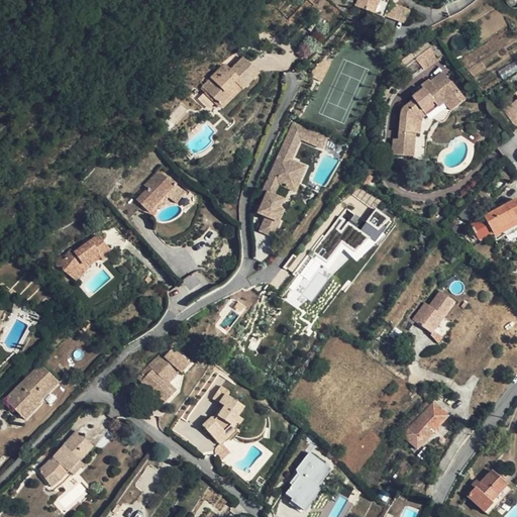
[(387,20),(392,6),(389,4),(382,1),(379,0),(378,0),(357,0),(354,7),(374,15),(387,20)]
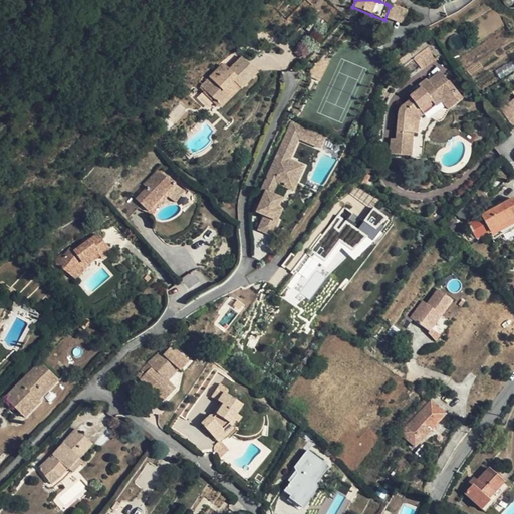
[(436,58),(428,48),(415,58),(422,68),(436,58)]
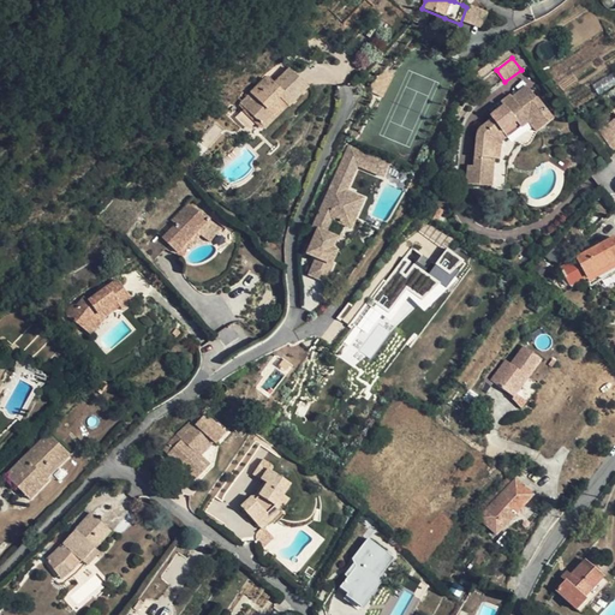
[(531,61),(526,65),(531,72),(537,69),(531,61)]
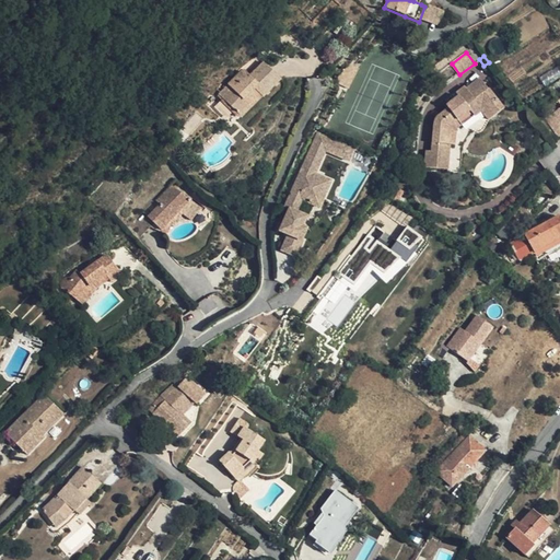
[(254,89),(260,95),(261,96),(280,79),(265,61),(248,77),(242,71),(228,84),(232,89),(223,98),(240,116),(249,106),(243,100),(254,89)]
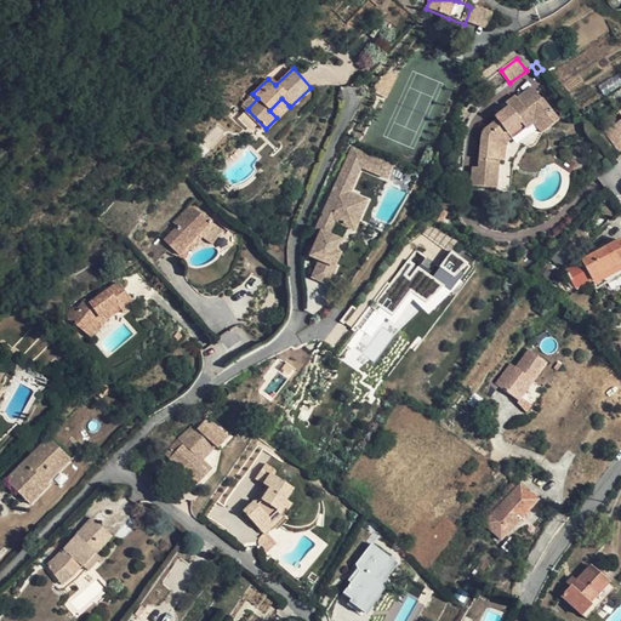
[(531,86),(517,97),(518,98),(510,106),(495,117),(496,119),(482,131),(478,166),(472,166),(471,184),(496,187),(499,159),(503,160),(506,143),(533,123),(541,132),(557,120),(531,86)]
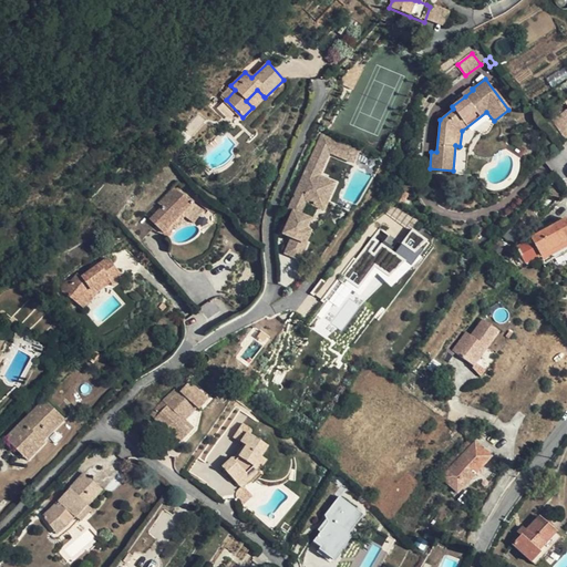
[(462,93),(465,96),(473,90),(472,89),(471,86),(462,93)]
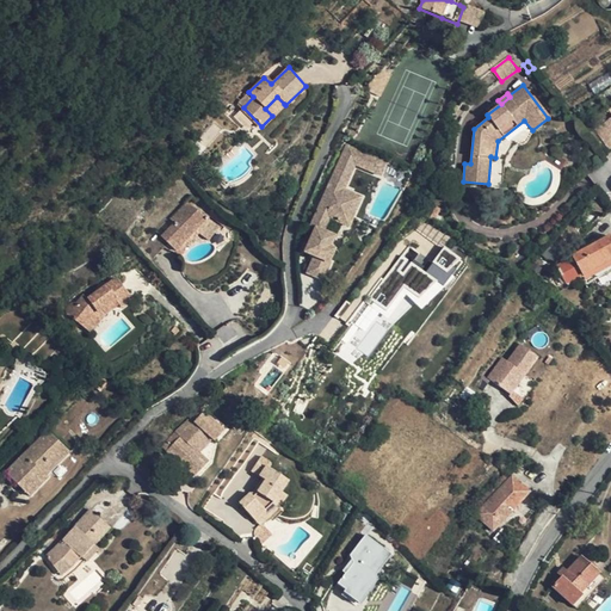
[(272,116),(284,104),(277,97),(265,109),(272,116)]
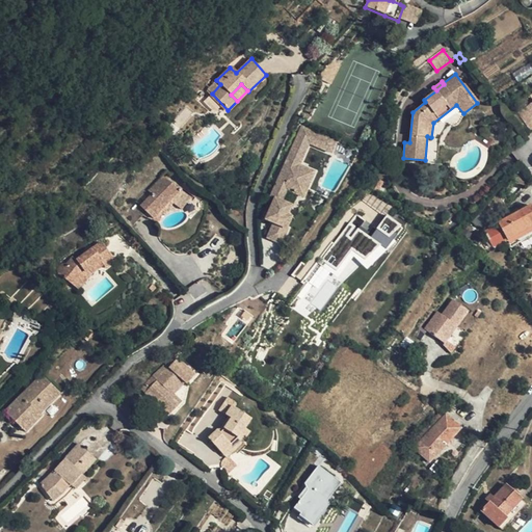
[(315,144),(325,135),(302,125),(280,175),(302,155),(308,142),(315,144)]
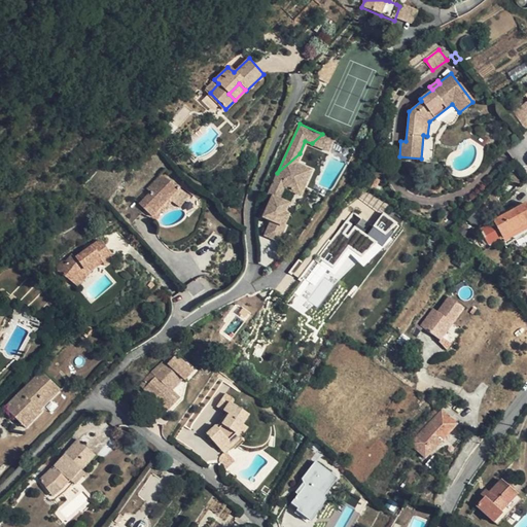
[(322,134),(312,143),(319,146),(330,137),(322,134)]
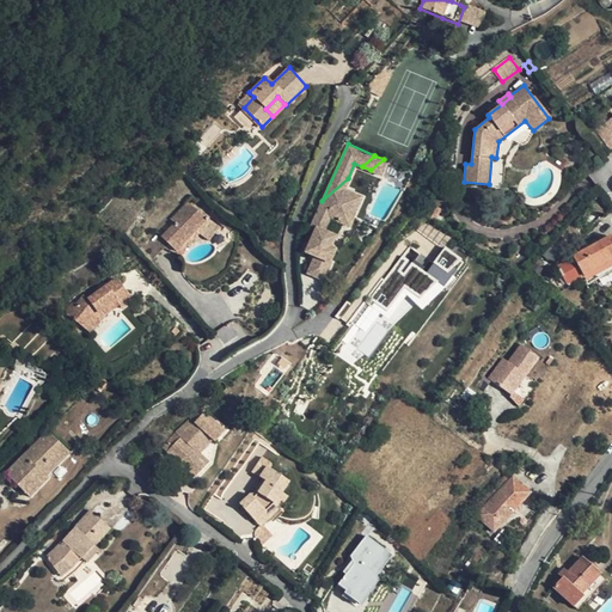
[(384,159),(371,170),(380,173),(386,160),(384,159)]
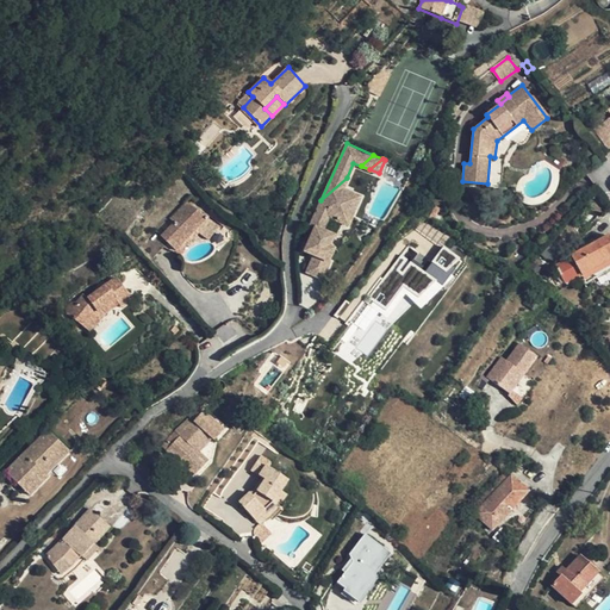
[(347,178),(321,200),(316,213),(319,215),(329,206),(346,191),(342,188),(347,178)]
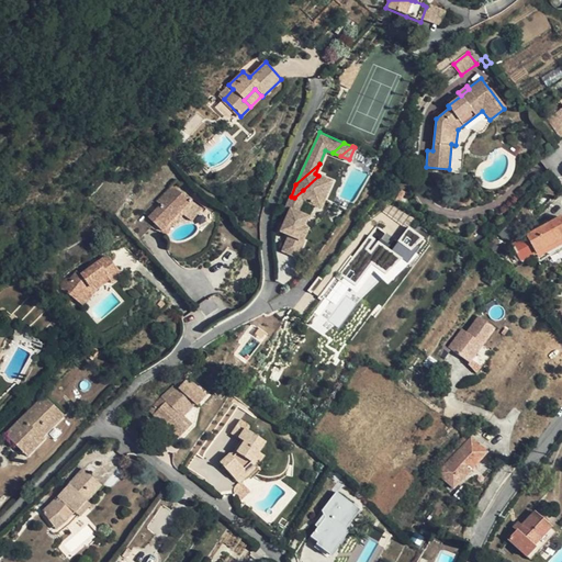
[(282,251),(290,256),(296,259),(304,243),(300,240),(310,217),(300,213),(304,201),(322,208),(328,191),(319,189),(324,178),(318,176),(303,190),(294,198),(295,198),(281,233),(289,236),(282,251)]
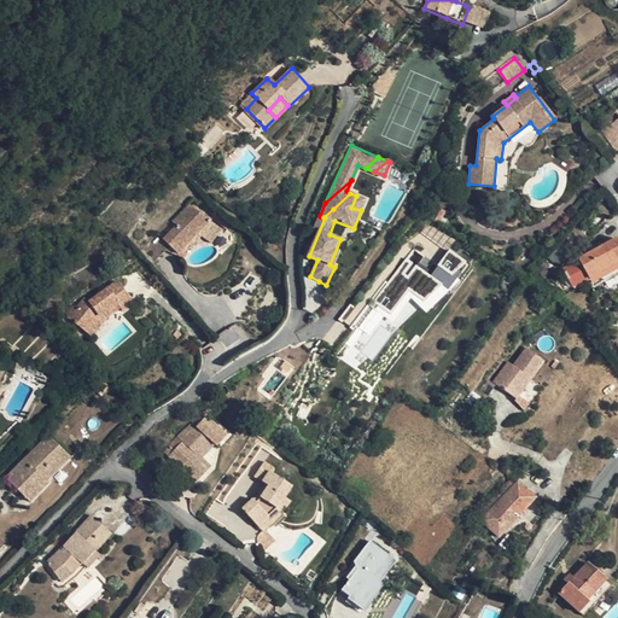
[(367,199),(356,196),(351,208),(361,210),(367,199)]
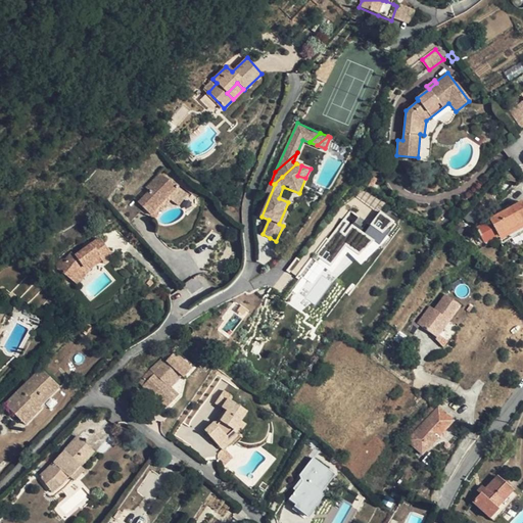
[(144,208),(150,215),(177,187),(158,174),(146,187),(149,190),(126,214),(132,220),(144,208)]
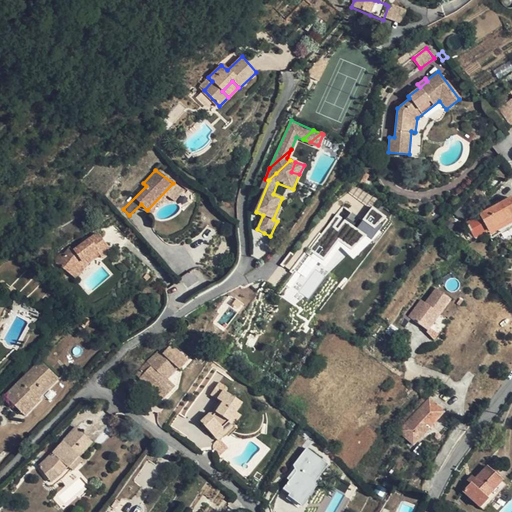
[(360,170),(355,180),(364,184),(368,175),(360,170)]
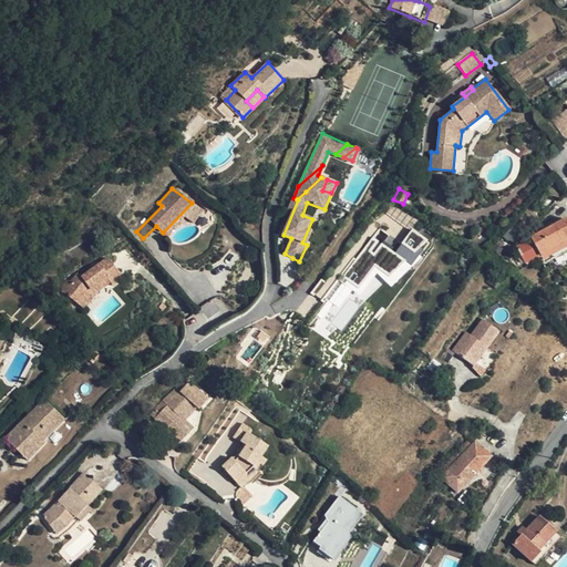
[(204,212),(192,203),(163,233),(165,235),(184,216),(194,223),(204,212)]
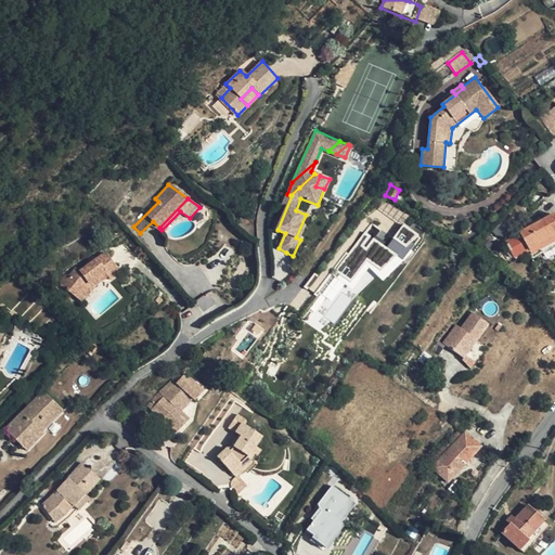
[(312,218),(318,205),(300,198),(296,210),(306,215),(312,218)]
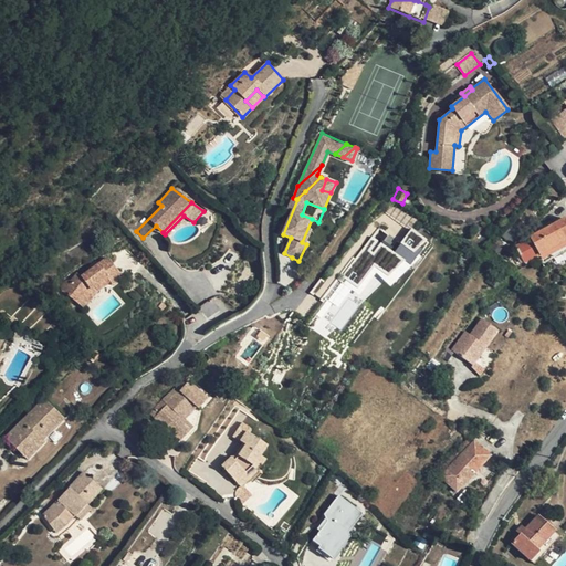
[(565,218),(528,238),(538,257),(542,254),(545,261),(565,249),(565,218)]
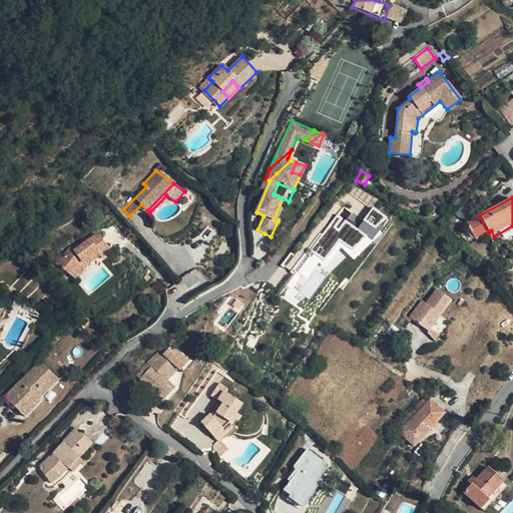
[(465,220),(472,211),(465,205),(457,213),(465,220)]
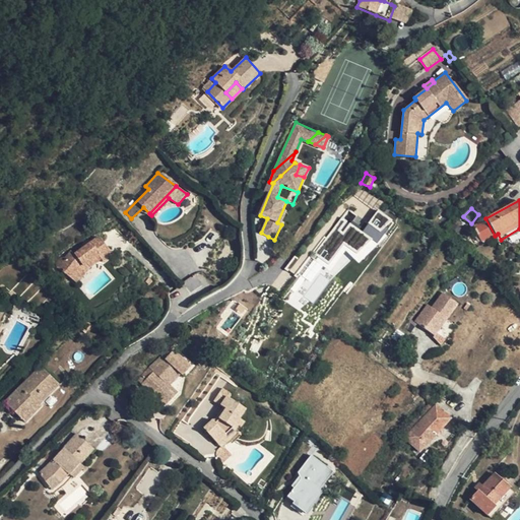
[(361,232),(343,217),(316,251),(328,260),(341,244),(363,261),(394,222),(379,210),(361,232)]
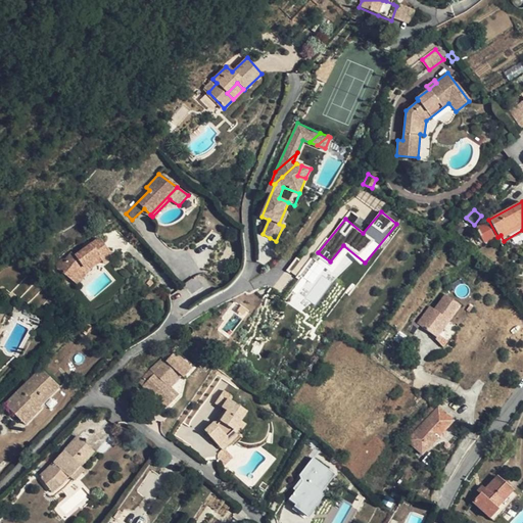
[(485,243),(495,237),(486,222),(476,228),(485,243)]
